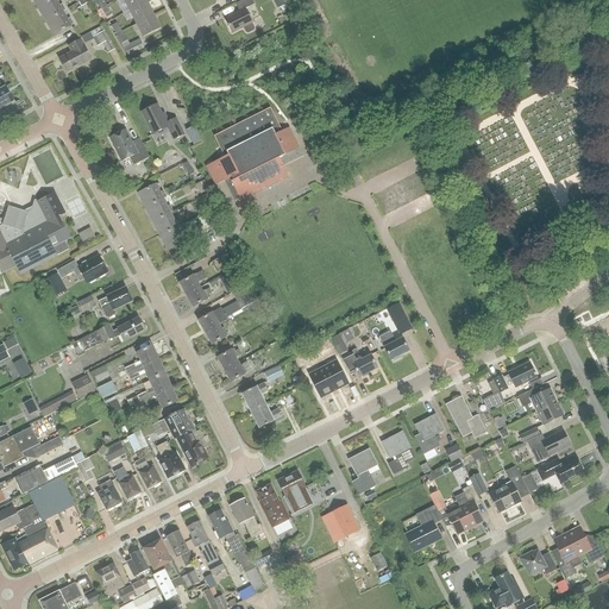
[(51,0),(38,8),(46,23),(63,12),(66,11),(62,4),(60,6),(56,0),(51,0)]
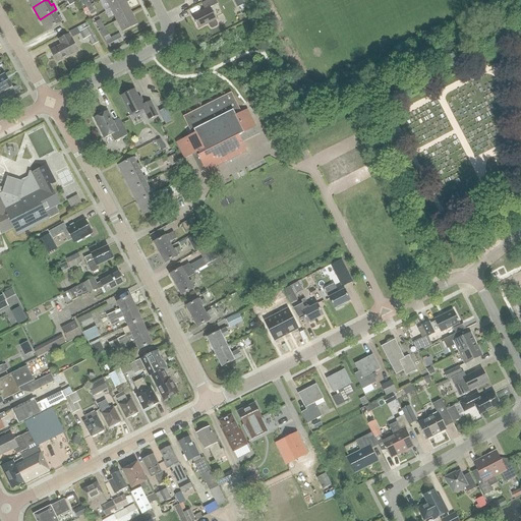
[(106,0),(111,9),(126,2),(124,0),(106,0)]
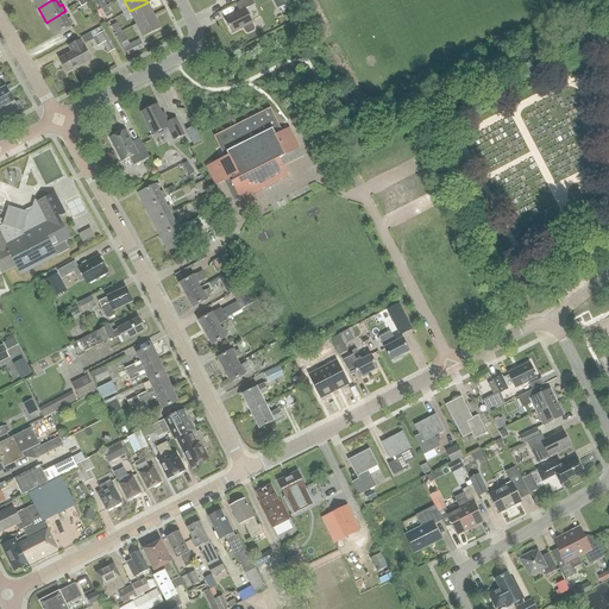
[(239,12),(225,19),(232,33),(244,27),(246,32),(249,33),(253,31),(253,29),(251,24),(252,23),(245,10),(255,5),(251,0),(244,0),(236,5),(239,12)]
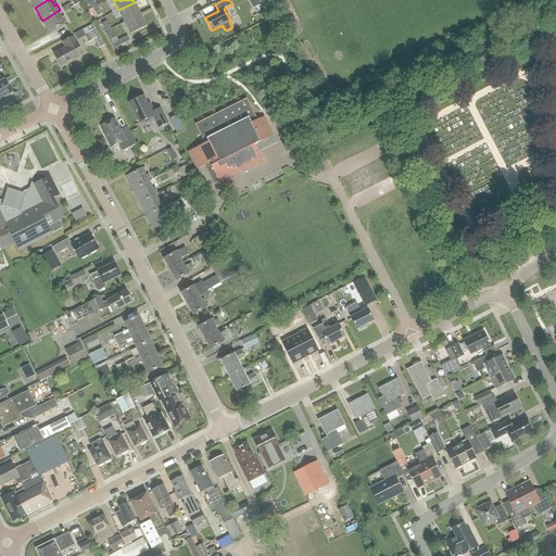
[(141,14),(135,2),(118,10),(125,23),(141,14)]
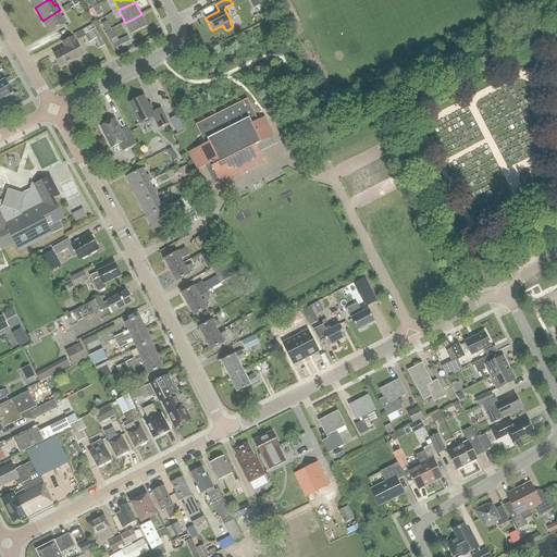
[(102,13),(98,5),(93,8),(98,16),(102,13)]
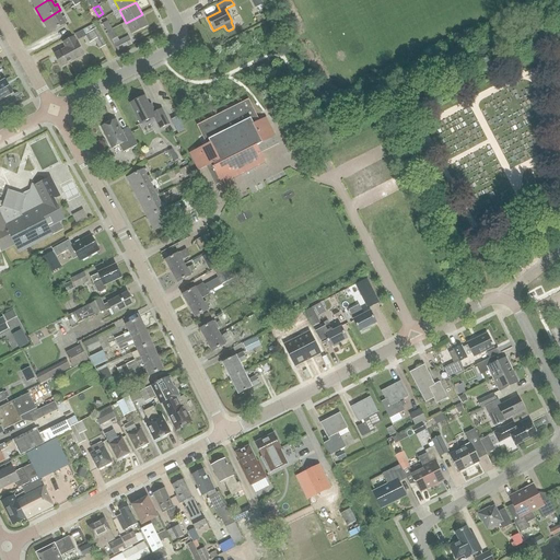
[(62,18),(58,11),(43,21),(49,33),(66,24),(66,23),(68,22),(65,16),(62,18)]
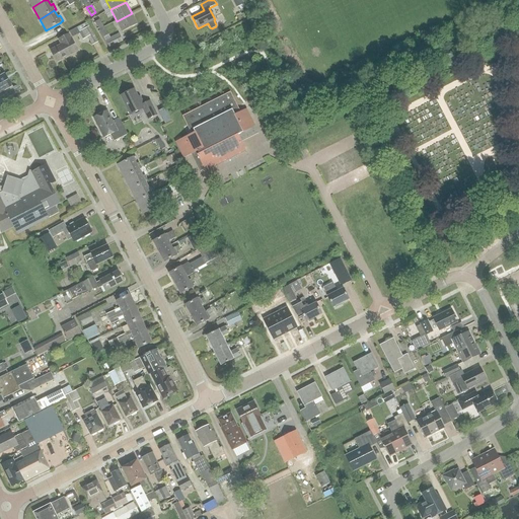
[(122,32),(137,24),(132,13),(117,21),(113,23),(115,27),(119,25),(122,32)]
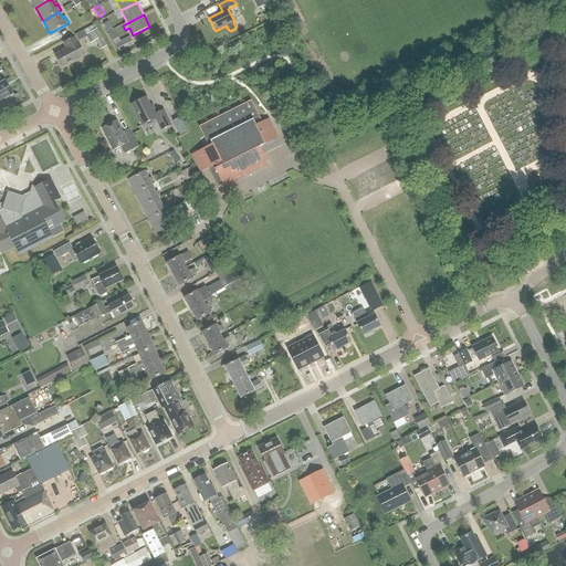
[(113,30),(108,22),(104,24),(108,32),(113,30)]
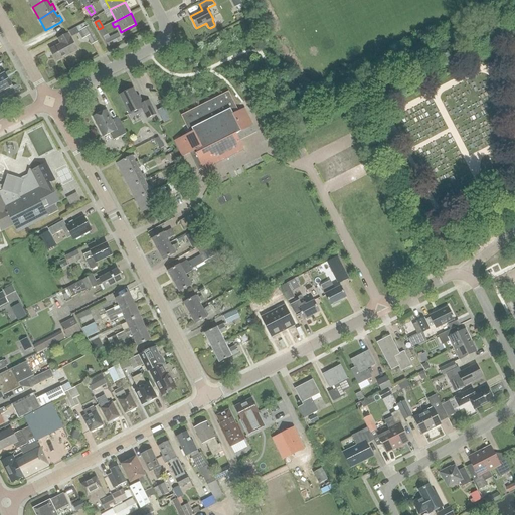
[(98,40),(90,26),(78,32),(82,39),(88,37),(91,43),(98,40)]
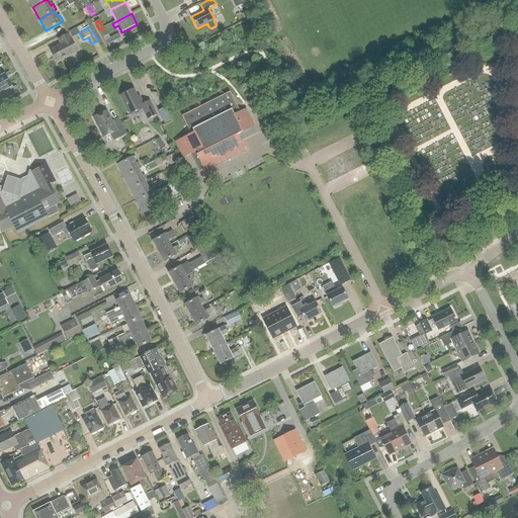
[(108,34),(103,27),(99,29),(103,37),(108,34)]
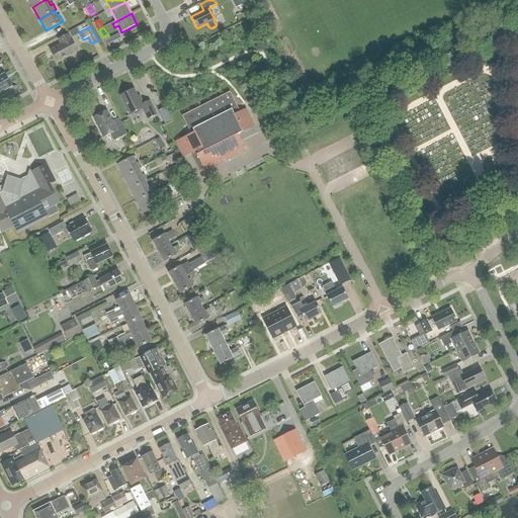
[(105,39),(109,48),(122,41),(118,33),(105,39)]
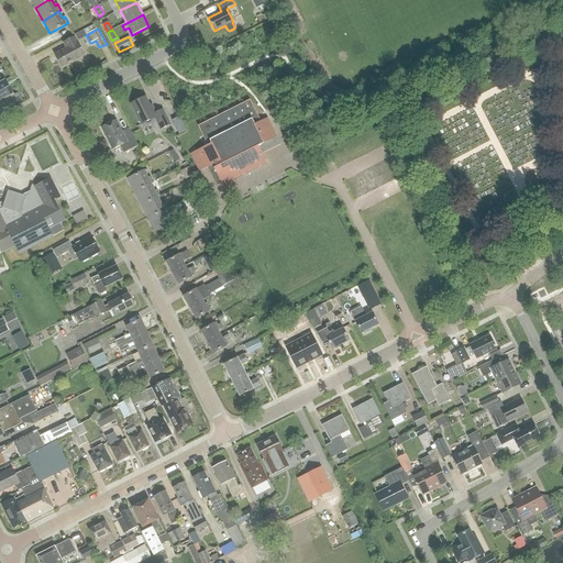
[(75,37),(64,43),(66,48),(55,55),(62,68),(85,55),(75,37)]
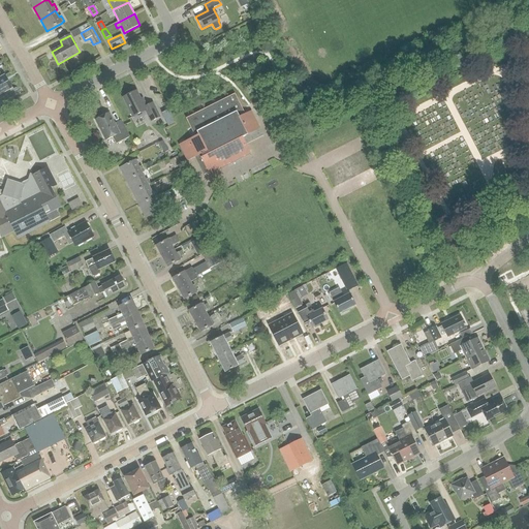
[(502,63),(506,71),(515,66),(511,59),(502,63)]
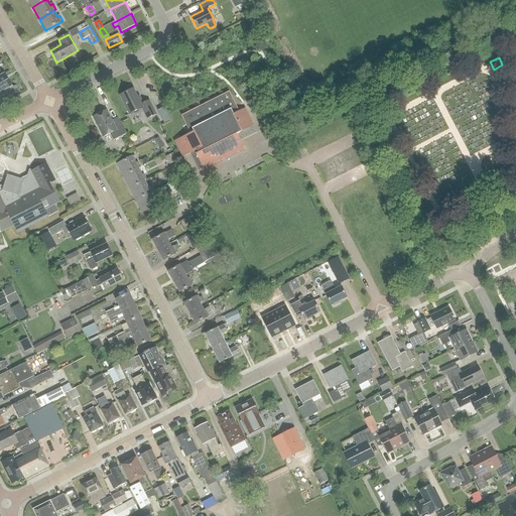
[(0,72),(0,92),(4,90),(4,92),(3,92),(3,93),(17,86),(17,85),(12,88),(4,75),(2,76),(0,72)]
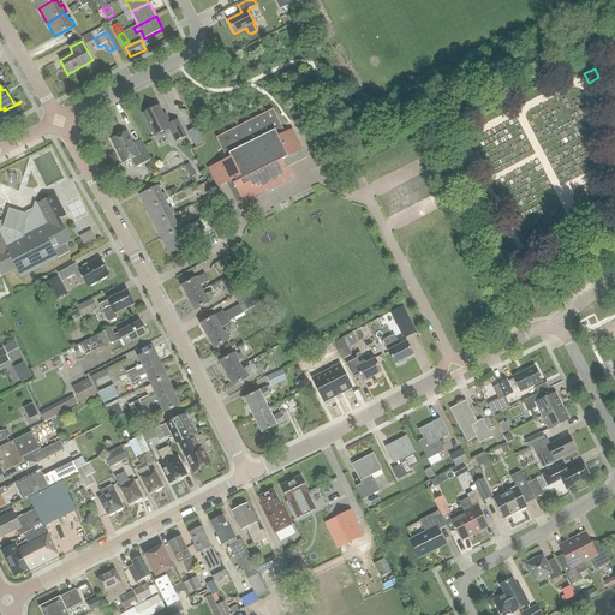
[(166,119),(159,106),(143,114),(154,136),(169,129),(175,142),(186,136),(178,120),(171,124),(168,119),(166,119)]
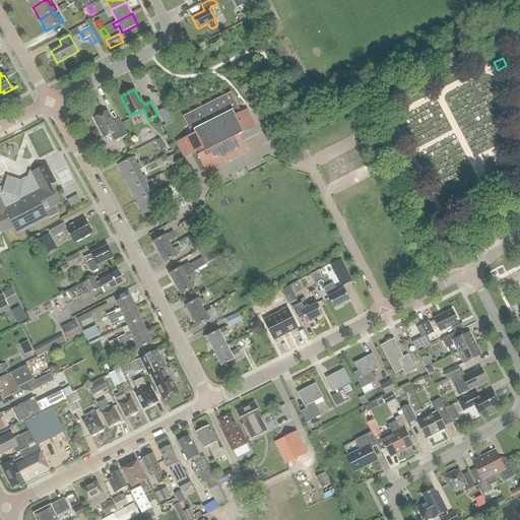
[(201,172),(207,169),(208,170),(212,168),(212,167),(223,160),(223,161),(239,154),(238,153),(245,149),(242,142),(259,133),(247,110),(241,113),(231,91),(183,116),(192,135),(177,142),(185,158),(192,154),(201,172)]
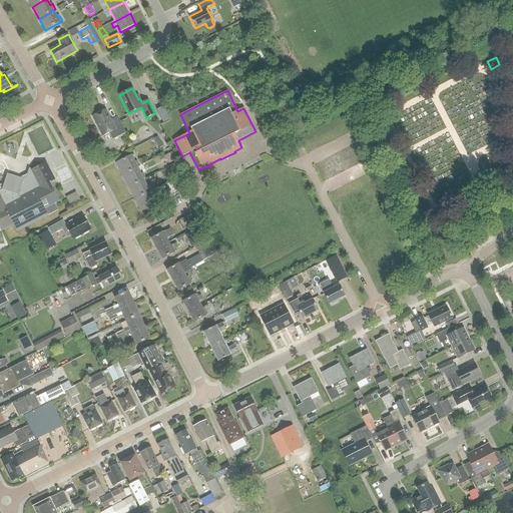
[(168,106),(162,108),(166,120),(172,118),(168,106)]
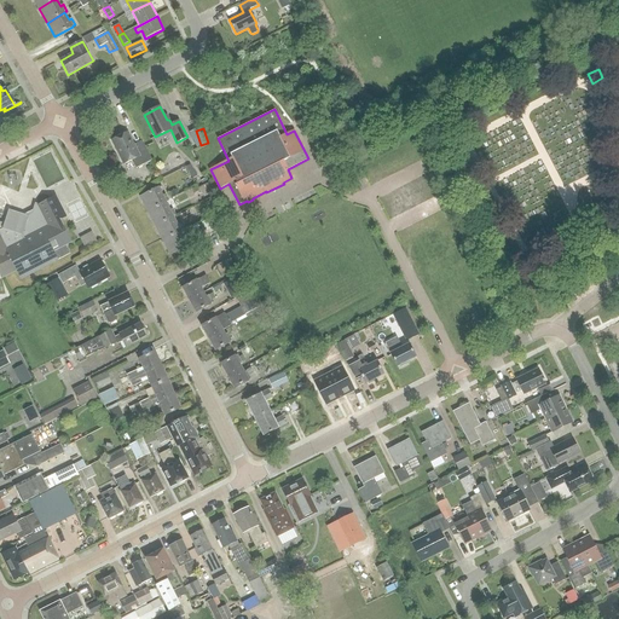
[(136,168),(152,161),(142,142),(134,145),(128,132),(111,140),(123,165),(132,161),(136,168)]
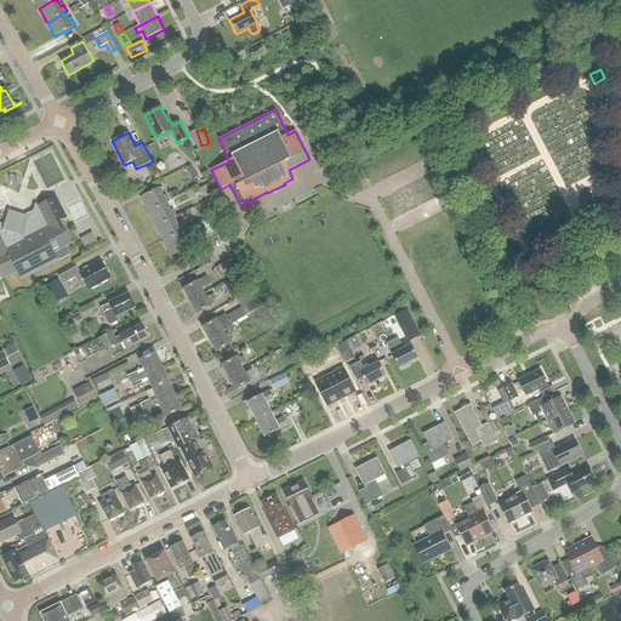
[(166,203),(170,201),(166,195),(164,197),(159,188),(141,198),(148,212),(166,203)]
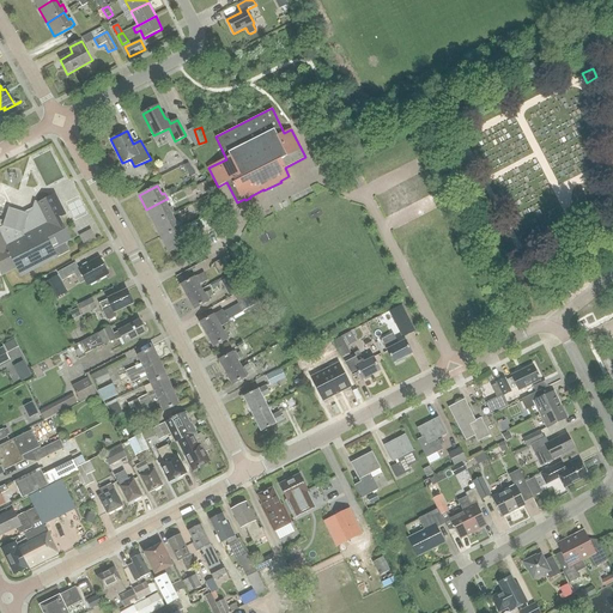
[(0,271),(2,275),(16,268),(20,277),(70,252),(68,252),(65,243),(71,241),(59,218),(66,216),(55,195),(38,204),(35,202),(32,212),(28,214),(8,208),(4,222),(0,220),(0,271)]
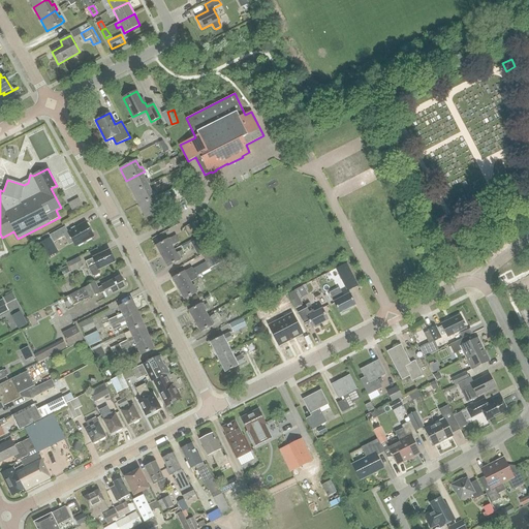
[(126,181),(132,193),(149,185),(151,184),(148,179),(146,180),(142,173),(126,181)]
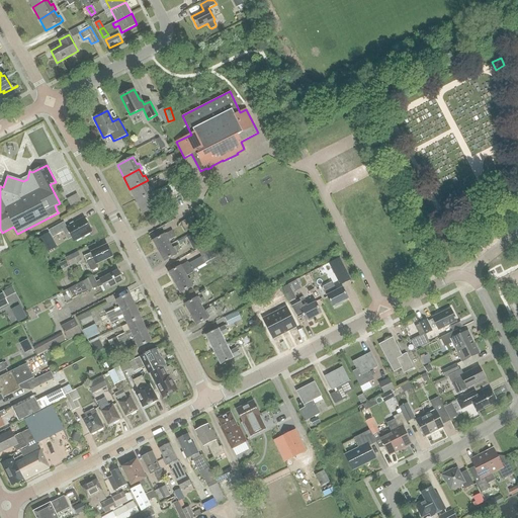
[(154,192),(151,187),(149,188),(146,181),(130,189),(137,201),(152,193),(154,192)]
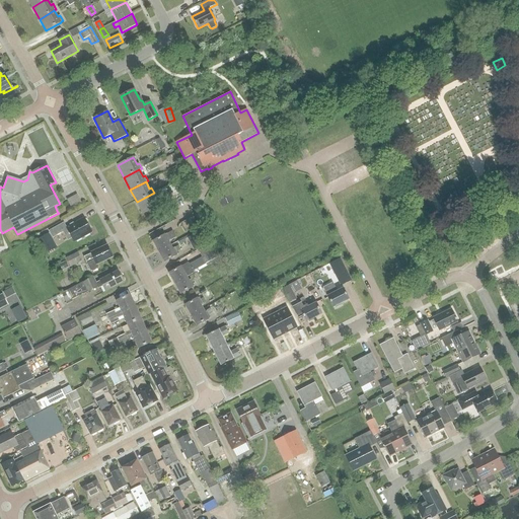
[(189,198),(182,186),(177,189),(183,200),(189,198)]
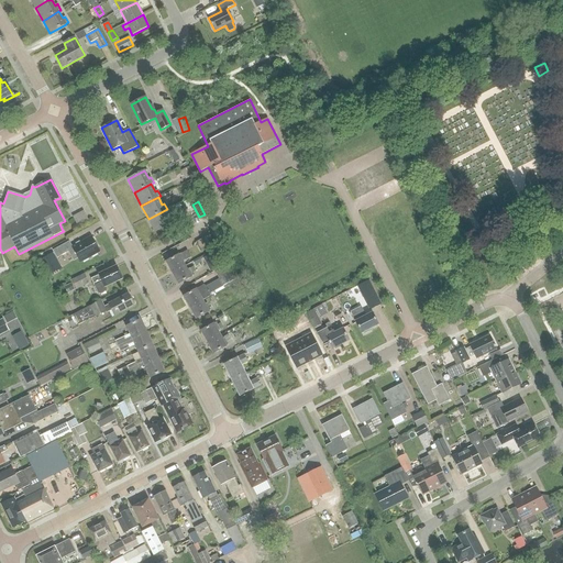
[(168,218),(165,210),(148,219),(155,232),(172,223),(174,222),(170,216),(168,218)]
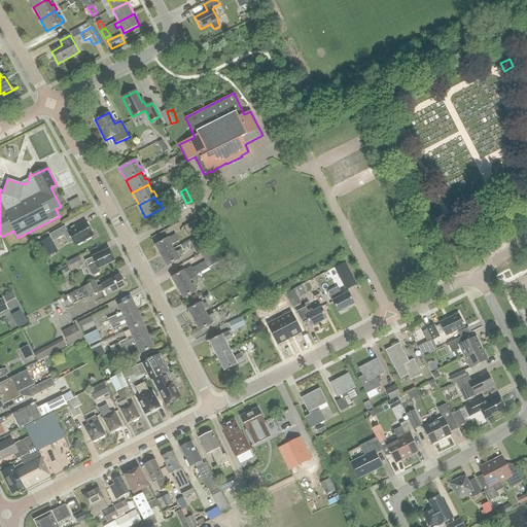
[(68,203),(72,212),(82,207),(78,198),(68,203)]
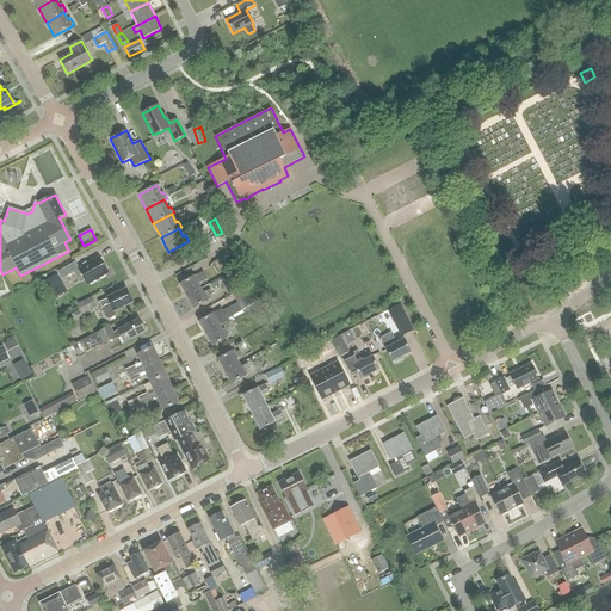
[(227,275),(235,270),(227,254),(218,259),(227,275)]
